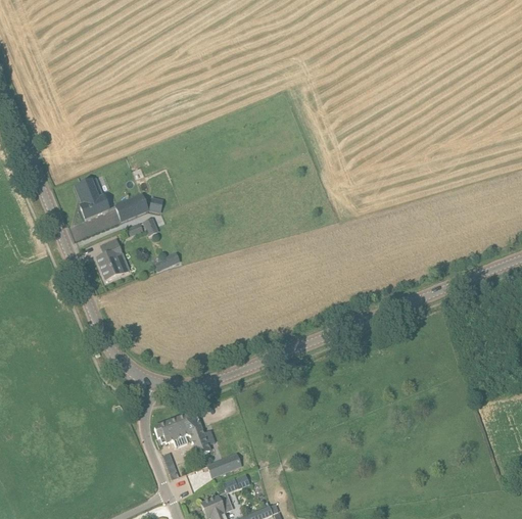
[(103,195),(99,196),(92,179),(76,186),(84,203),(80,204),(86,219),(109,208),(103,195)]
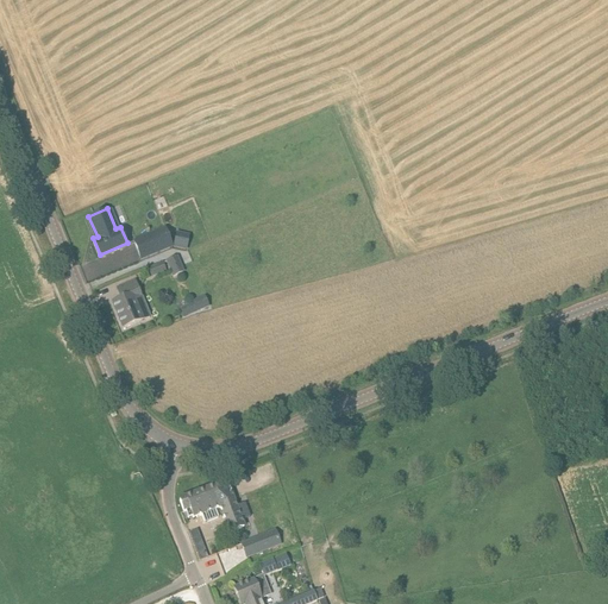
[(144,255),(173,243),(167,227),(138,239),(144,255)]
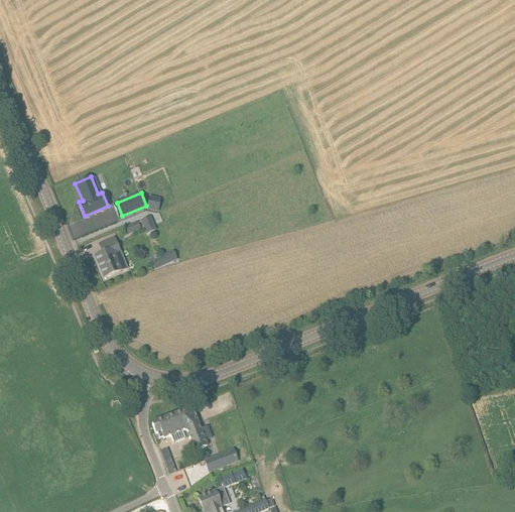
[(148,207),(159,209),(162,196),(150,193),(148,207)]
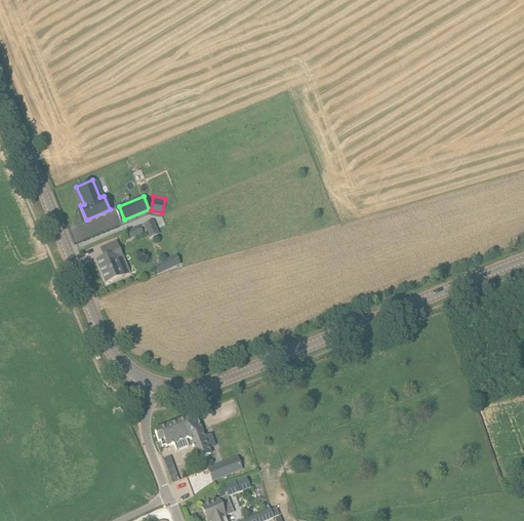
[(150,236),(160,232),(154,218),(145,222),(150,236)]
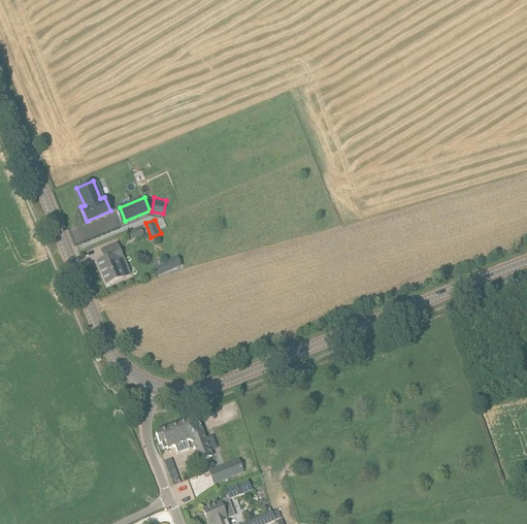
[(132,236),(144,231),(141,225),(130,230),(132,236)]
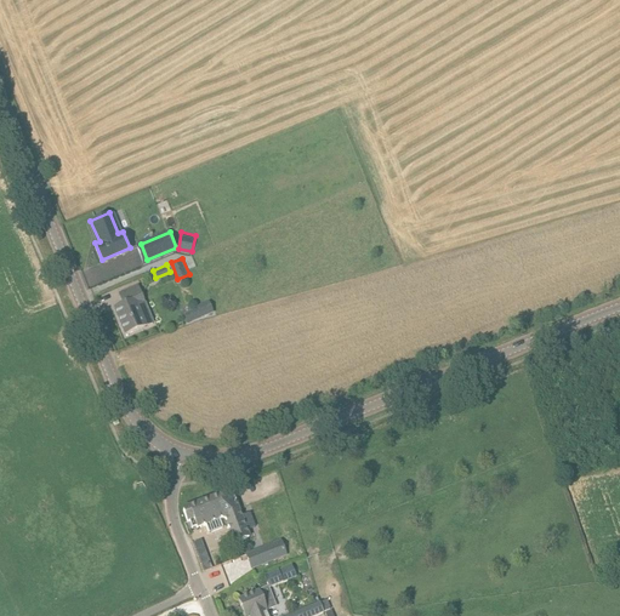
[(126,331),(147,323),(154,320),(138,283),(120,291),(124,301),(115,304),(126,331)]
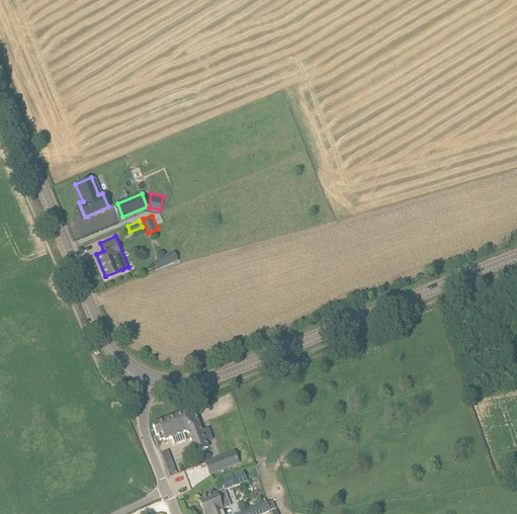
[(179,258),(175,249),(165,253),(165,254),(154,259),(157,267),(161,265),(161,266),(179,258)]
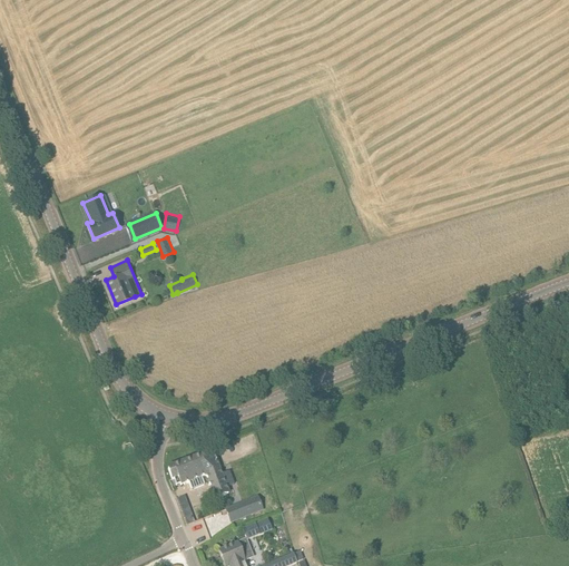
[(216,496),(229,490),(219,465),(214,449),(169,466),(173,476),(179,474),(182,481),(189,479),(193,487),(207,481),(204,472),(207,471),(216,496)]
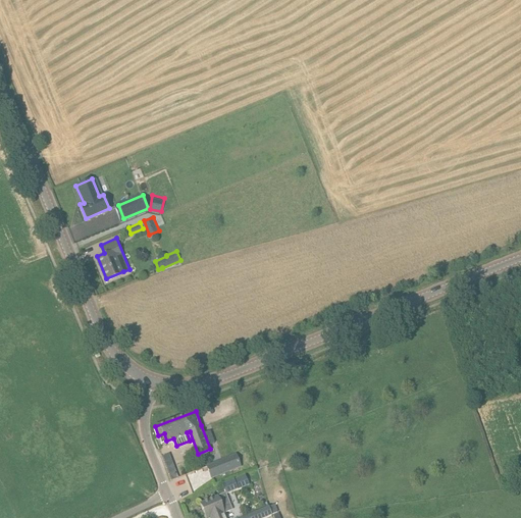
[(222,458),(226,470),(241,464),(241,463),(237,452),(236,453),(222,458)]
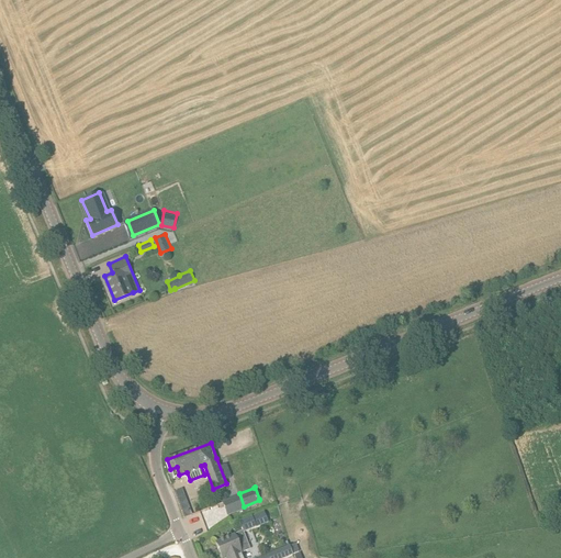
[(229,512),(244,506),(239,493),(224,499),(229,512)]
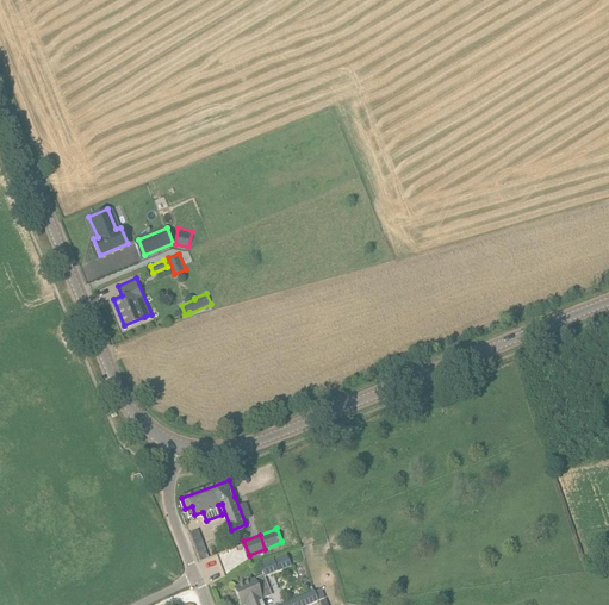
[(284,567),(278,555),(260,562),(265,574),(284,567)]
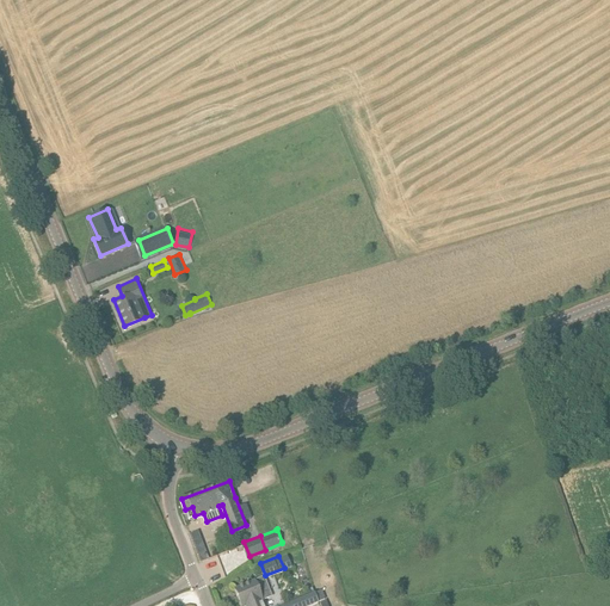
[(265,605),(262,597),(272,593),(265,574),(235,586),(244,605),(247,603),(247,605),(265,605)]
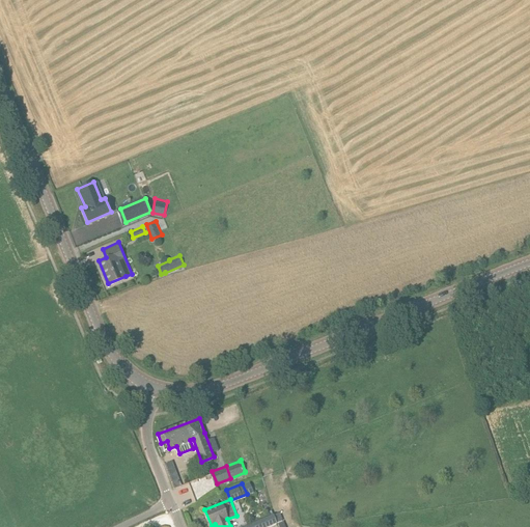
[(262,526),(278,521),(275,512),(236,526),(262,526)]
